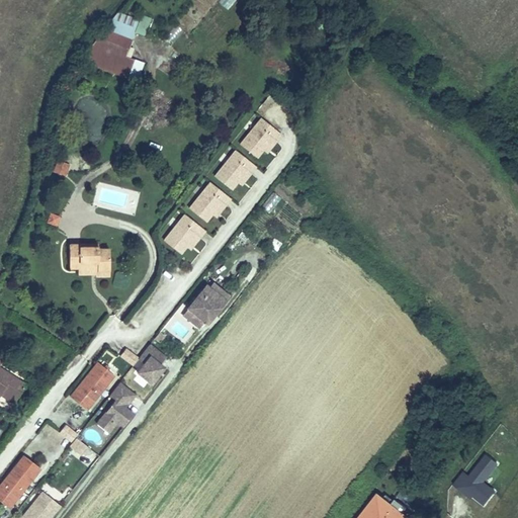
[(230,10),(234,0),(220,0),(219,4),(230,10)]
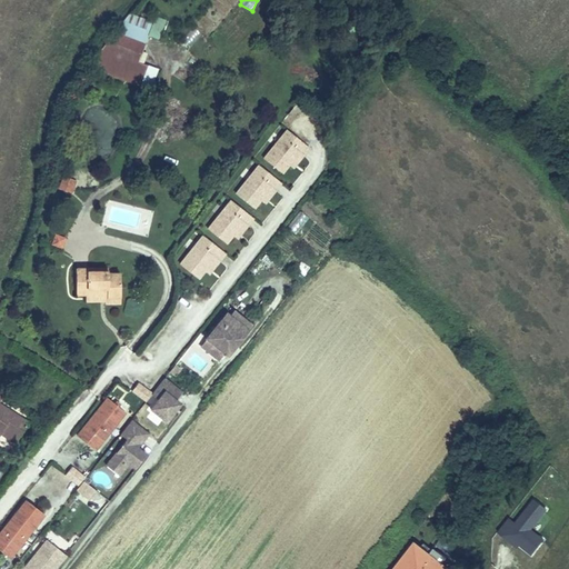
[(137,63),(143,45),(149,32),(122,22),(120,27),(102,47),(98,53),(88,65),(140,85),(146,67),(137,63)]
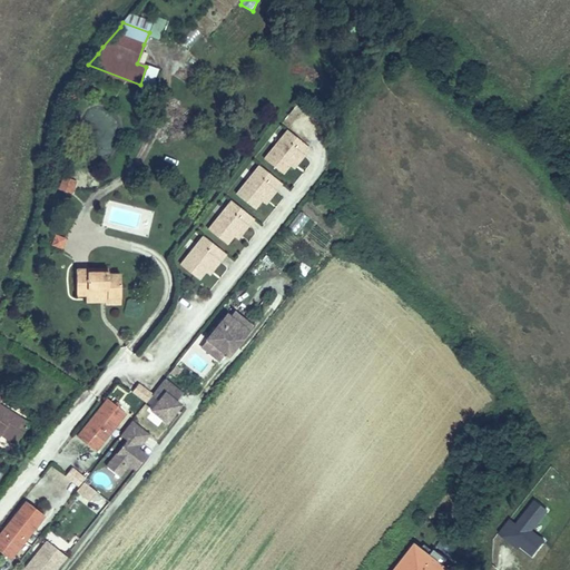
[(190,46),(202,33),(194,28),(183,40),(190,46)]
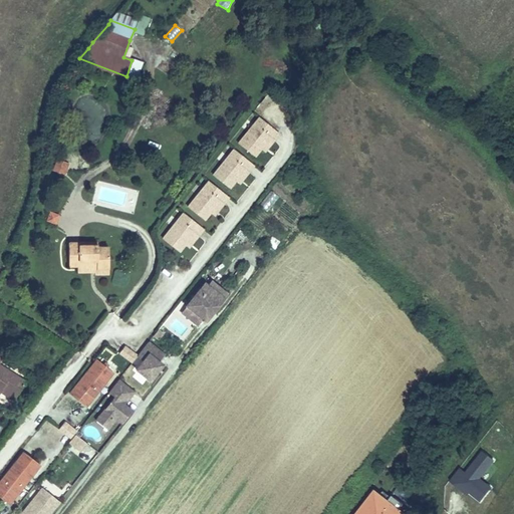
[(260,149),(270,137),(274,140),(279,134),(259,117),(239,144),(254,156),(260,149)]
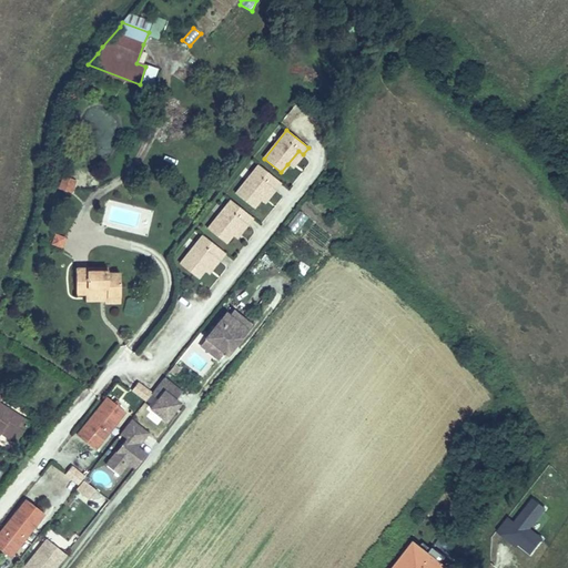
[(292,168),(303,154),(298,151),(287,164),(292,168)]
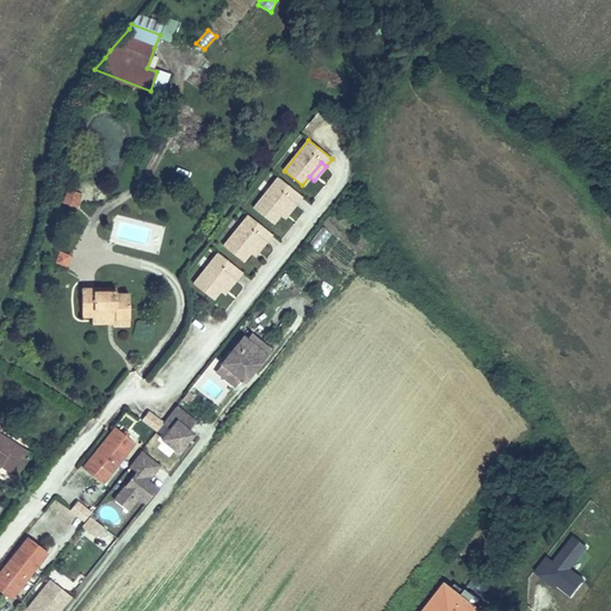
[(279,215),(290,201),(295,204),(302,196),(278,178),(253,209),(272,223),(279,215)]
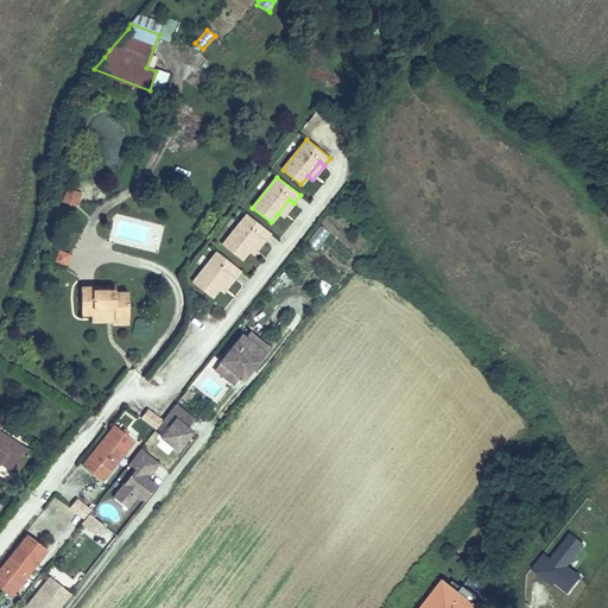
[(75,207),(80,192),(69,188),(64,202),(75,207)]
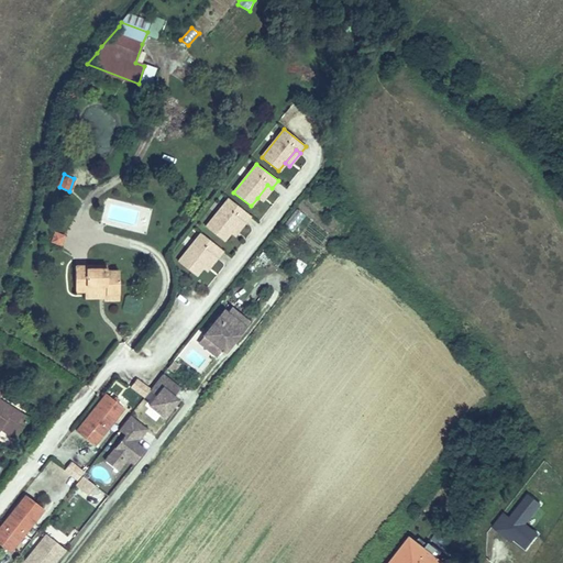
[(262,201),(272,188),(267,185),(257,198),(262,201)]
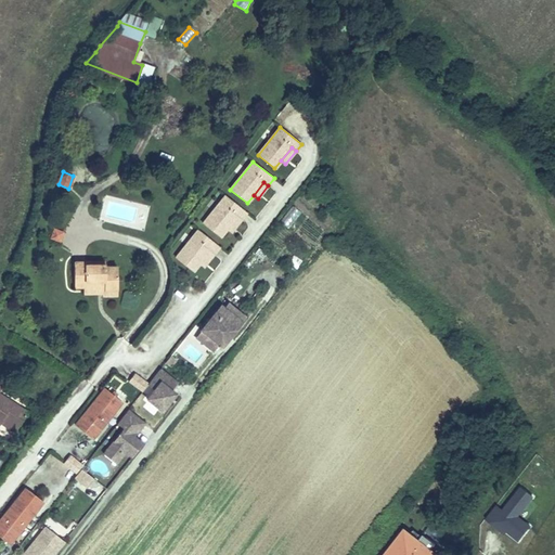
[(241,220),(247,213),(226,195),(203,223),(220,237),(227,229),(236,217),(241,220)]
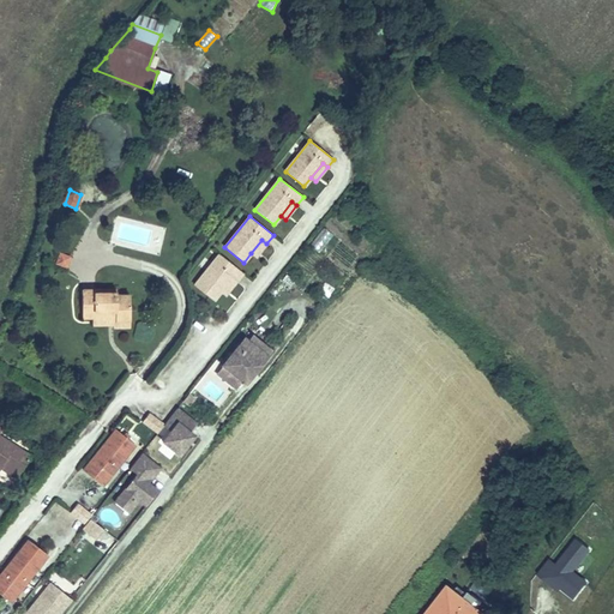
[(319,253),(332,234),(321,227),(308,246),(319,253)]
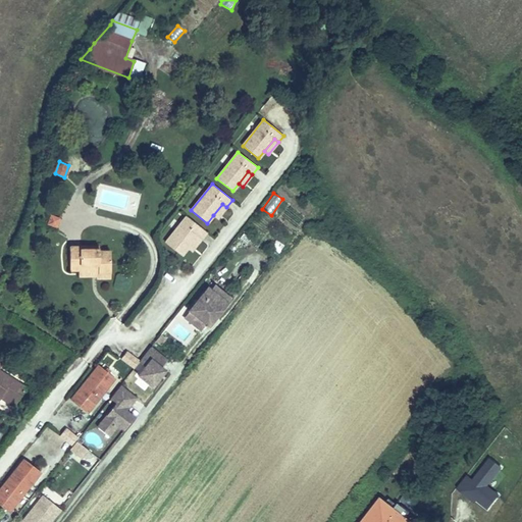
[(217,218),(226,207),(222,204),(213,215),(217,218)]
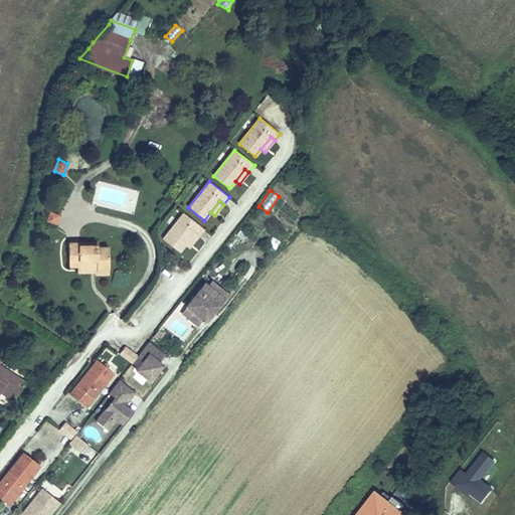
[(55,223),(58,216),(50,213),(48,221),(55,223)]
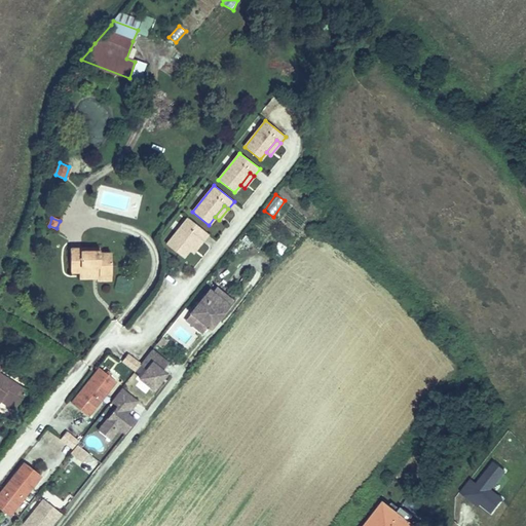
[(183,257),(189,250),(198,237),(202,241),(209,234),(188,218),(166,245),(183,257)]
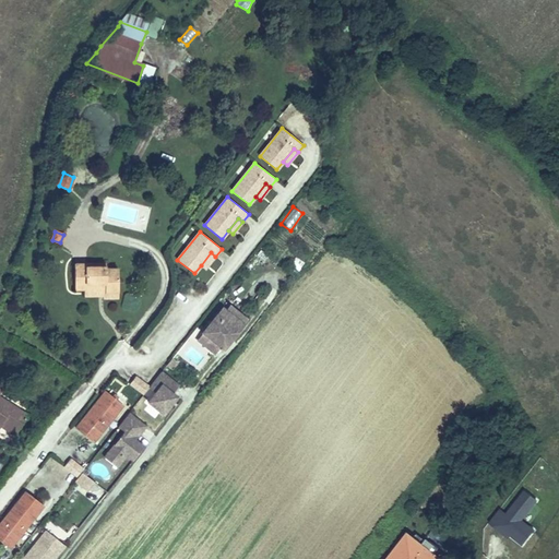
[(205,269),(215,257),(211,252),(201,265),(205,269)]
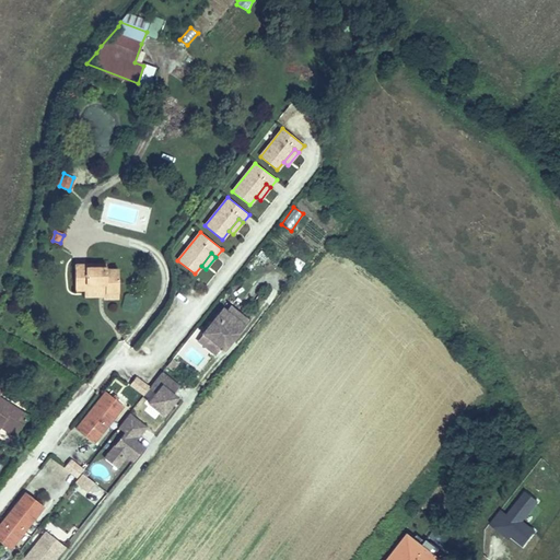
[(76,290),(86,290),(86,289),(98,289),(98,286),(105,286),(105,293),(118,293),(118,269),(106,269),(106,264),(74,265),(76,290)]
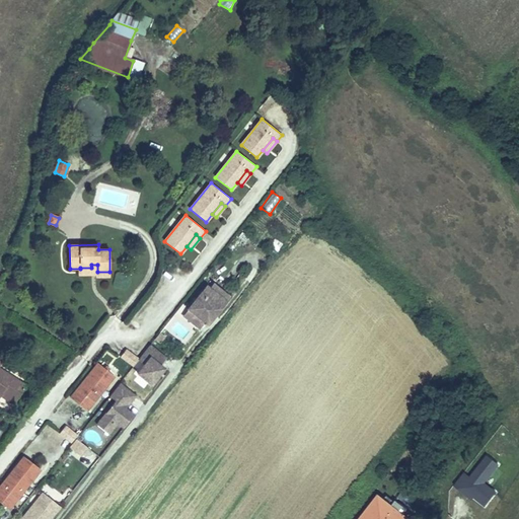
[(97,272),(97,265),(91,265),(91,268),(80,268),(80,269),(80,275),(97,274),(97,272)]
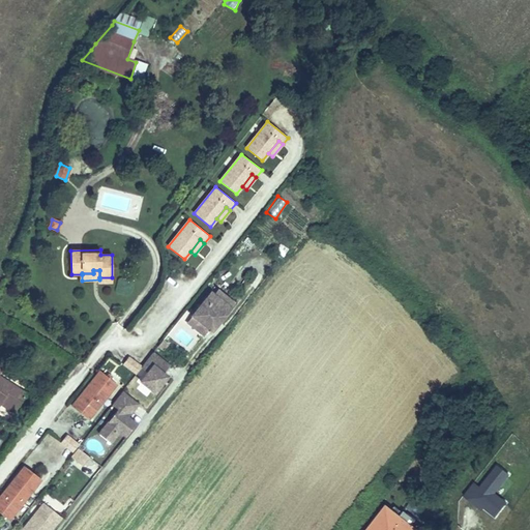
[(204,335),(209,329),(216,320),(219,322),(230,308),(210,293),(193,316),(201,322),(196,328),(204,335)]
